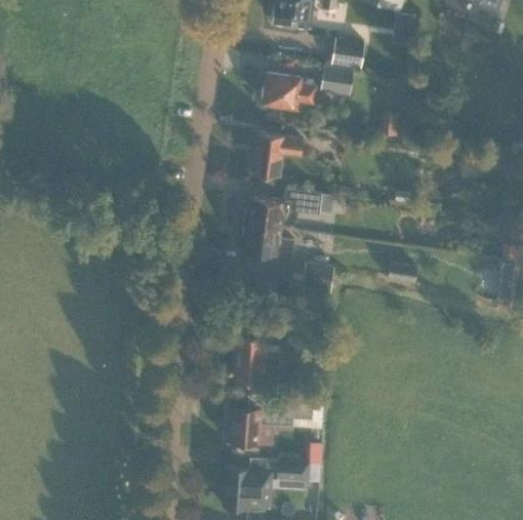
[(312,27),(315,0),(279,0),(279,4),(278,4),(277,8),(275,10),(274,15),(276,17),(275,22),(312,27)]
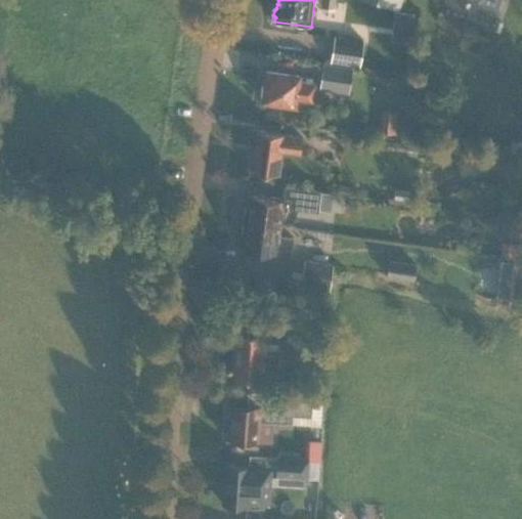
[(322,0),(322,9),(336,10),(336,0),(322,0)]
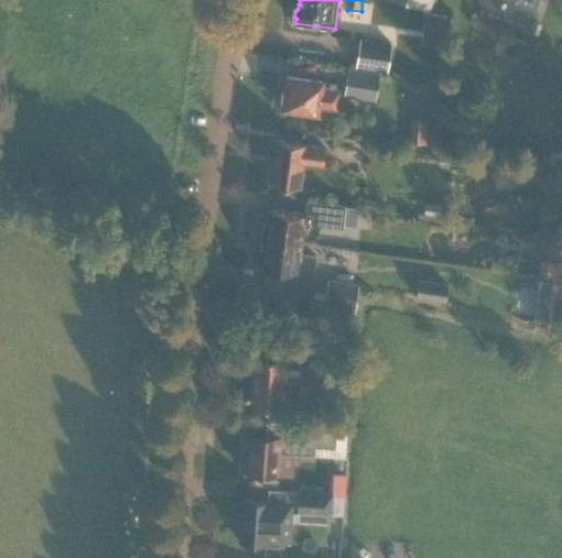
[(402,0),(431,10),(434,0),(402,0)]
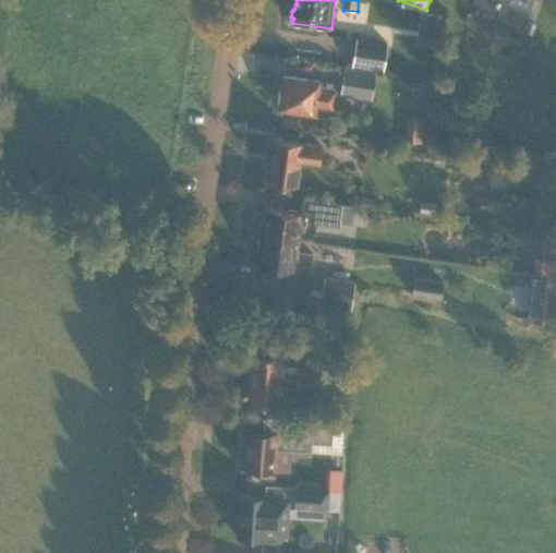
[(512,0),(511,5),(532,12),(535,0),(512,0)]
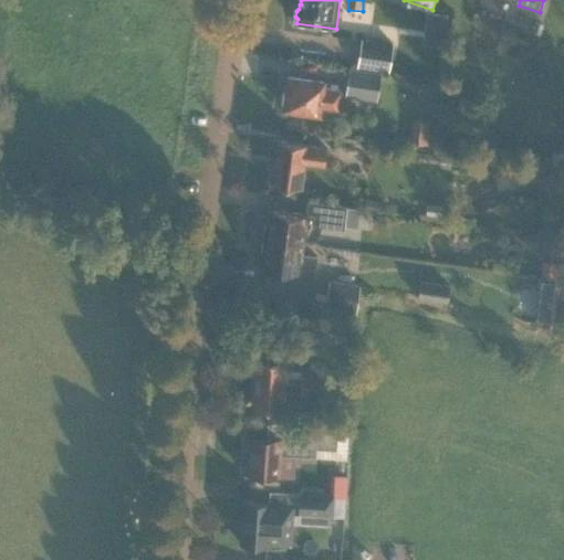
[(364,43),(359,71),(390,75),(395,48),(364,43)]
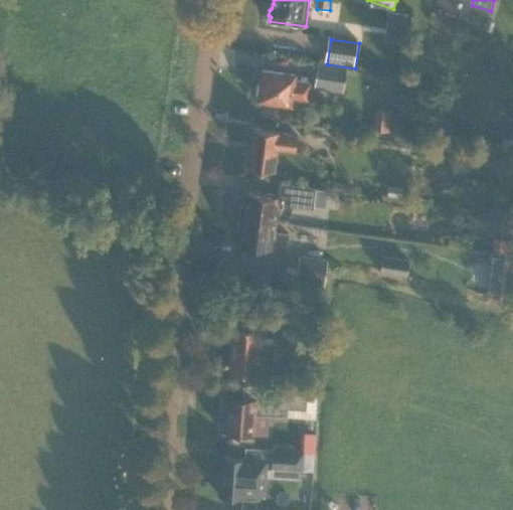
[(344,95),(348,69),(319,65),(316,91),(344,95)]
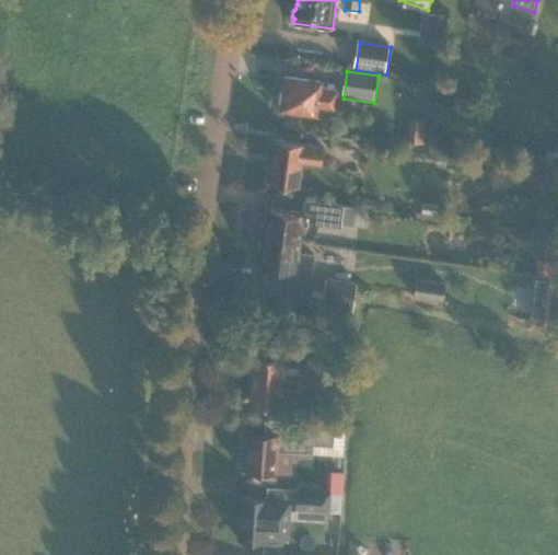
[(336,111),(338,93),(321,90),(322,84),(287,79),(285,91),(281,95),(280,103),(282,110),(282,111),(317,116),(318,108),(336,111)]
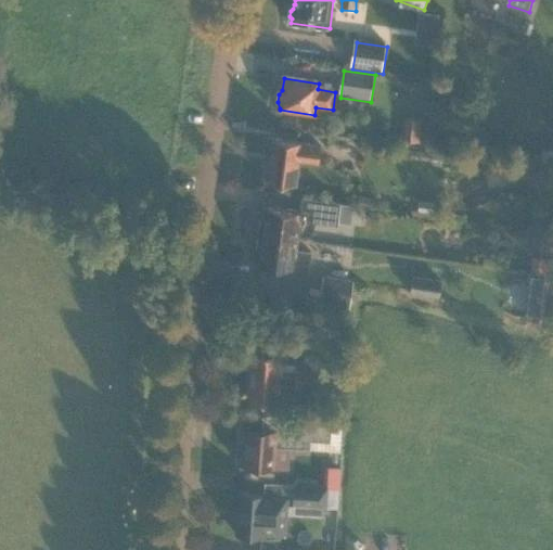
[(407,122),(404,143),(421,145),(423,124),(407,122)]
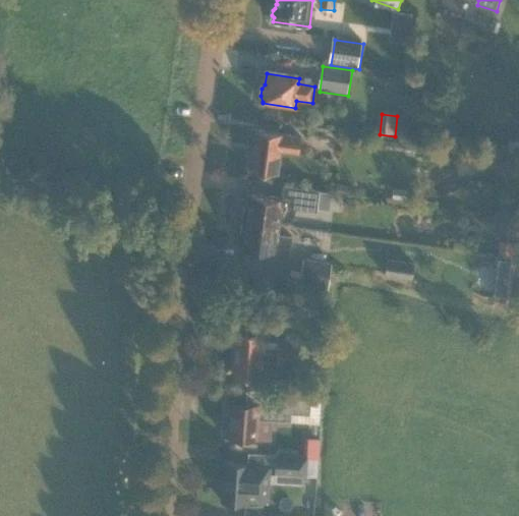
[(299,155),(302,139),(284,136),(284,135),(256,131),(254,145),(253,145),(252,158),(253,158),(251,171),(279,175),(282,153),(299,155)]
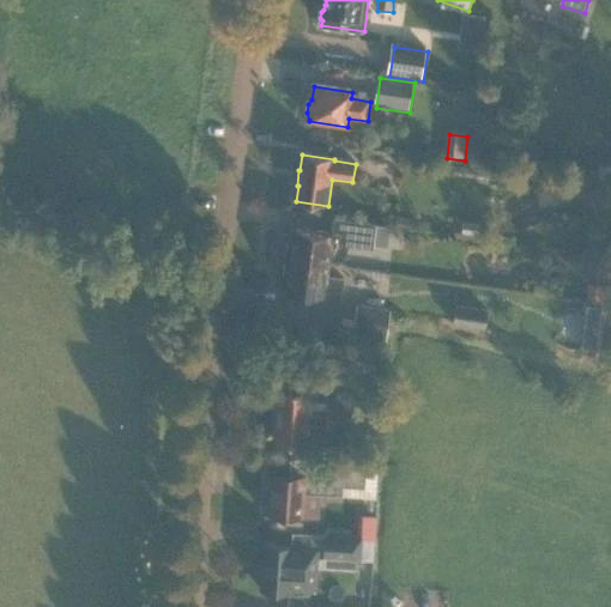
[(610,169),(600,168),(598,181),(610,183),(610,169)]
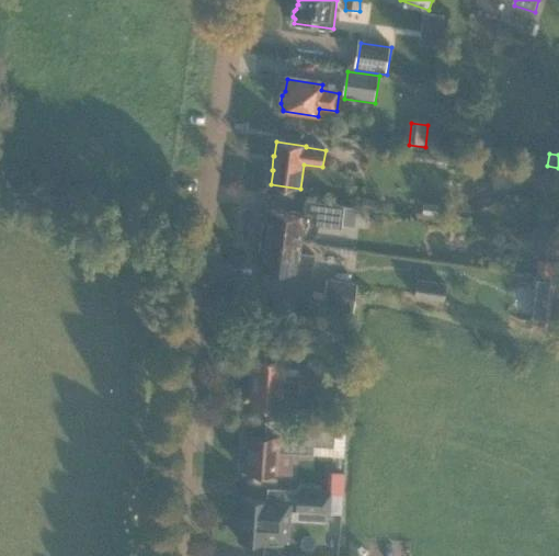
[(379,203),(362,201),(361,210),(378,211),(379,203)]
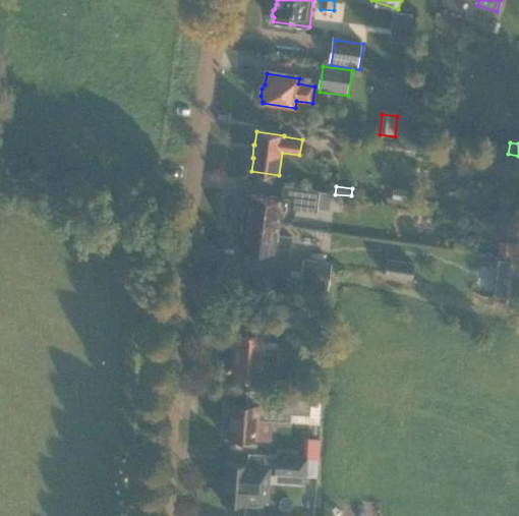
[(330,211),(332,194),(316,192),(284,188),(283,201),(252,196),(251,206),(248,206),(248,209),(245,210),(244,218),(246,220),(246,223),(280,228),(281,219),(295,221),(297,207),(314,209),(330,211)]
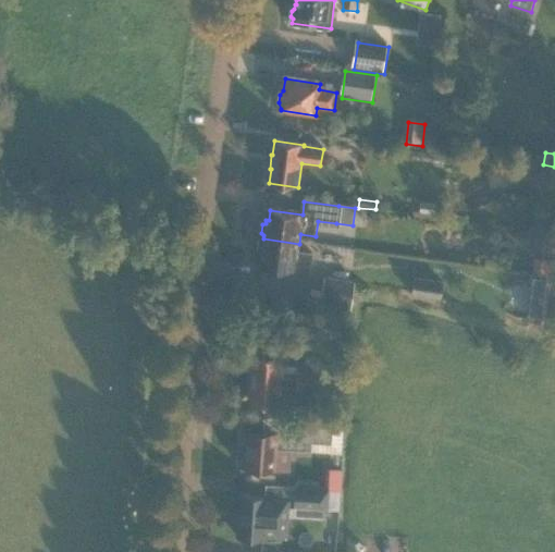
[(298,254),(299,244),(263,238),(262,242),(260,243),(258,252),(261,254),(260,257),(264,258),(262,268),(294,272),(294,279),(310,281),(313,256),(298,254)]
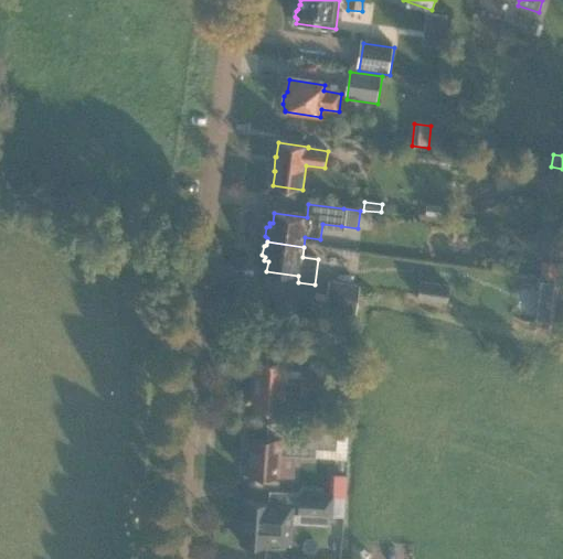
[(543,265),(542,279),(562,281),(562,267),(543,265)]
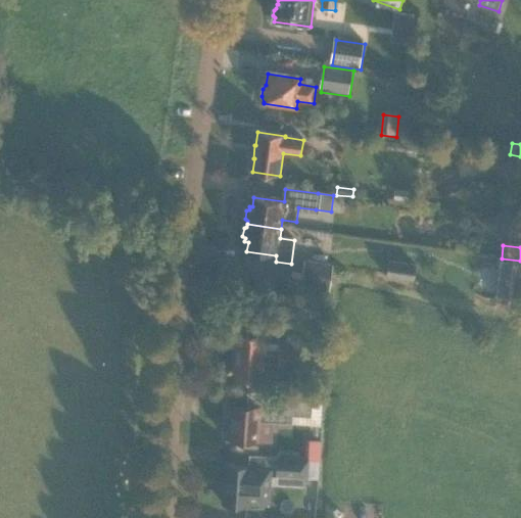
[(414,283),(417,267),(389,262),(386,279),(414,283)]
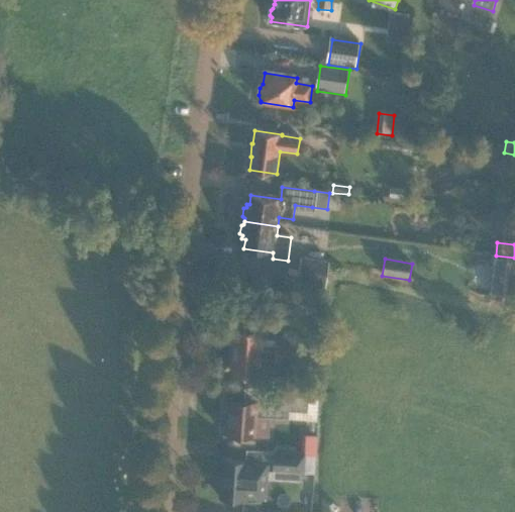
[(506,273),(508,261),(496,260),(494,271),(506,273)]
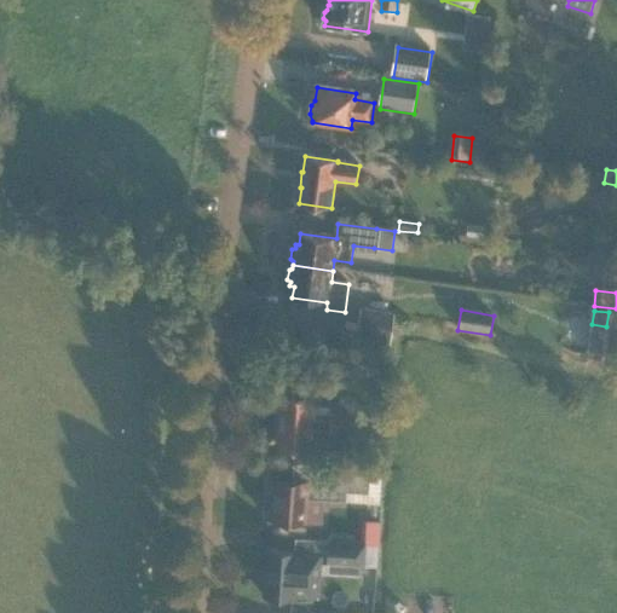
[(365,325),(363,341),(388,346),(393,316),(367,312),(367,314),(365,325)]
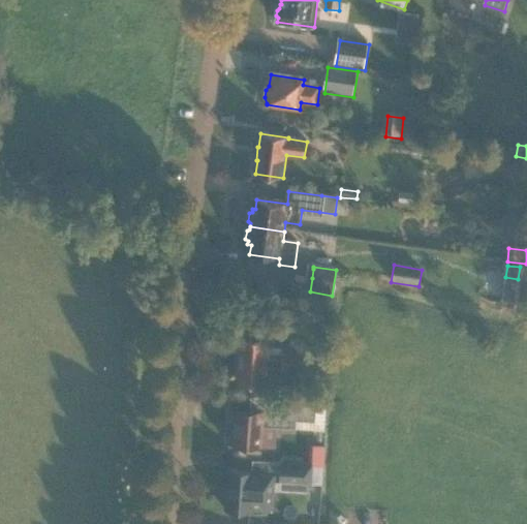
[(318,379),(319,367),(320,350),(284,347),(283,349),(269,348),(270,338),(239,336),(236,383),(267,386),(268,370),(282,371),(282,376),(318,379)]
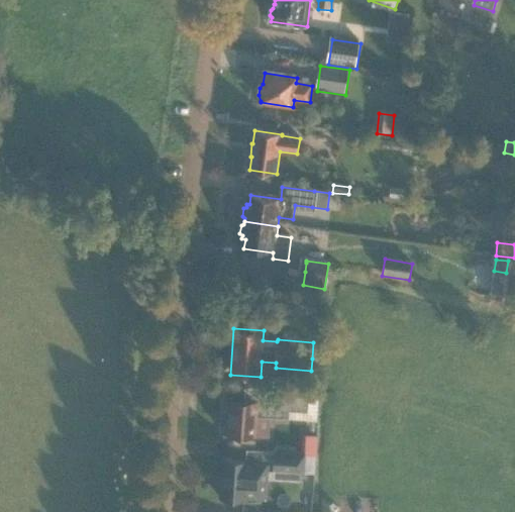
[(258,418),(290,420),(291,411),(309,413),(310,392),(270,390),(270,402),(259,401),(259,402),(228,400),(226,436),(256,438),(258,418)]
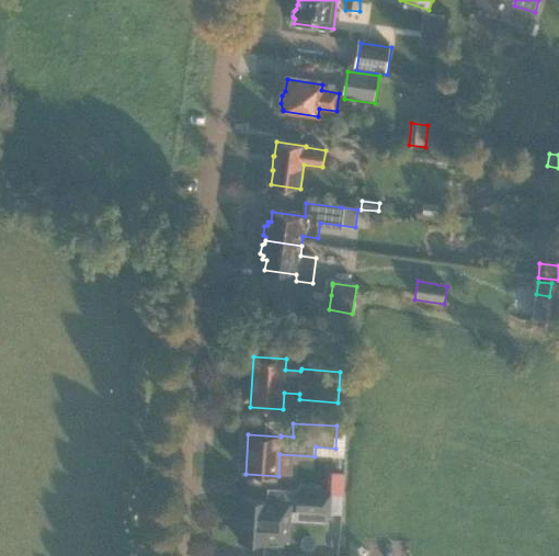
[(277,492),(276,502),(274,502),(270,501),(269,501),(243,499),(241,543),(267,545),(269,529),(289,530),(291,513),(329,515),(331,515),(341,517),(342,497),(332,496),(327,496),(297,494),(277,492)]
